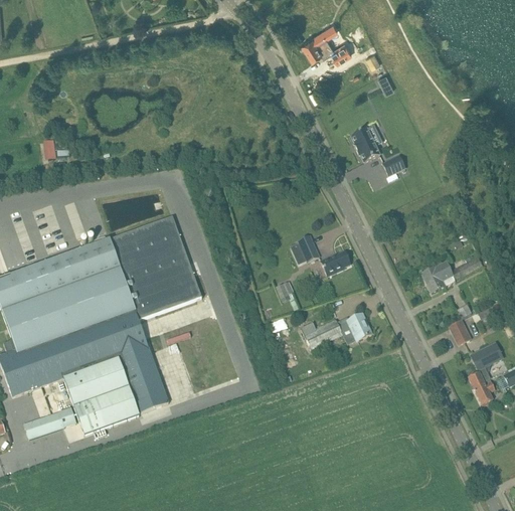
[(312,35),(311,36),(302,41),(312,57),(321,51),(324,55),(329,51),(334,59),(350,49),(345,41),(334,48),(322,29),(312,36),(312,35)]
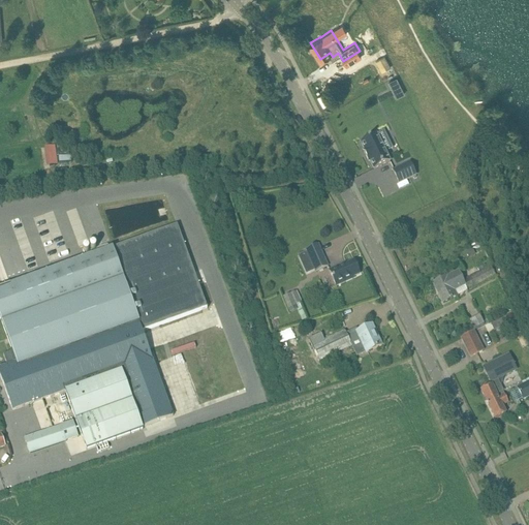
[(397,74),(389,79),(393,87),(401,83),(397,74)]
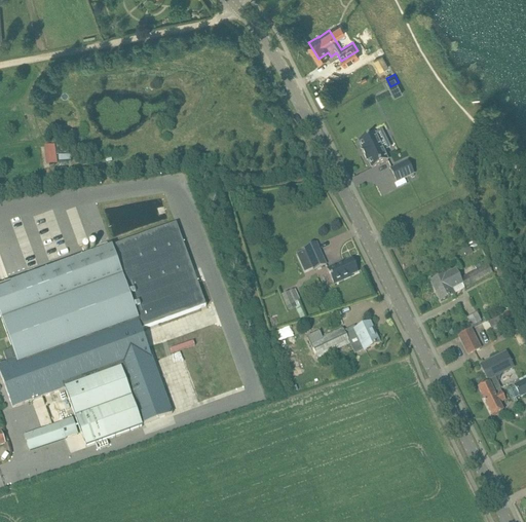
[(363,137),(359,138),(363,146),(362,147),(367,157),(368,156),(372,163),(387,156),(383,147),(375,131),(371,132),(370,131),(362,135),(363,137)]
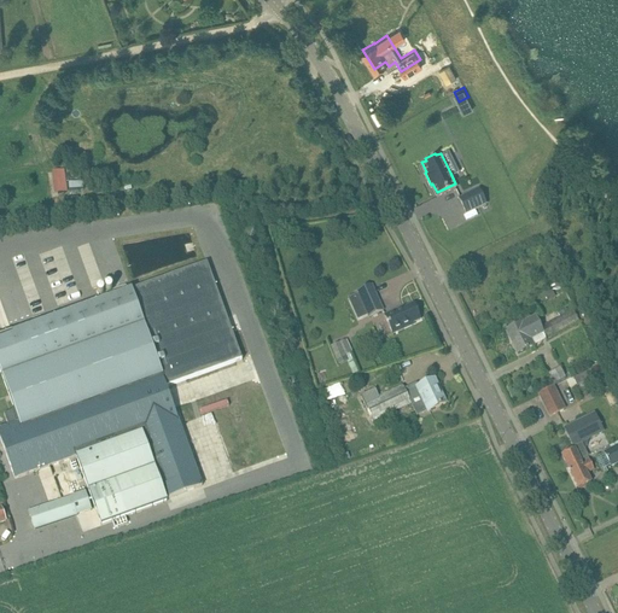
[(64,165),(60,167),(52,168),(53,171),(56,190),(66,187),(64,171),(64,165)]
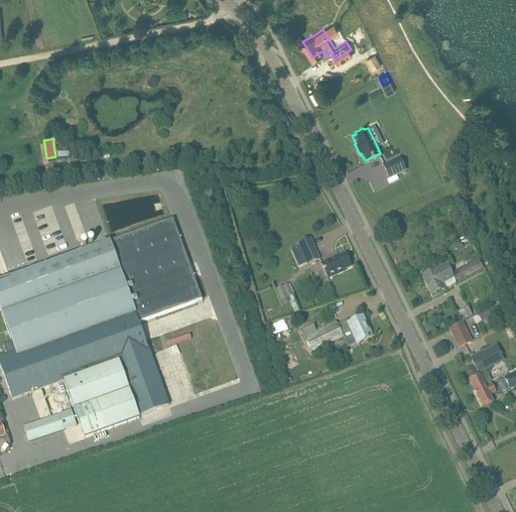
[(399,155),(383,163),(389,174),(405,166),(399,155)]
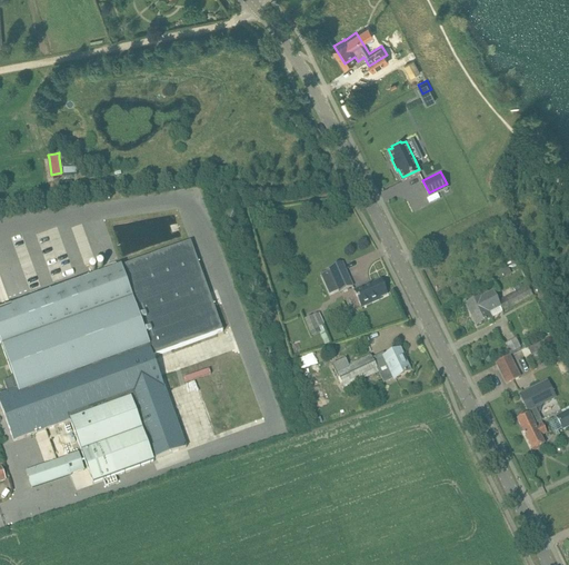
[(190,238),(121,264),(148,337),(148,338),(153,353),(222,327),(190,238)]
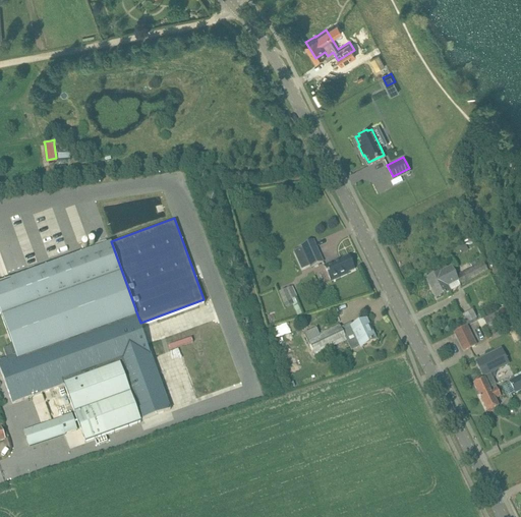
[(313,236),(300,242),(310,264),(324,257),(313,236)]
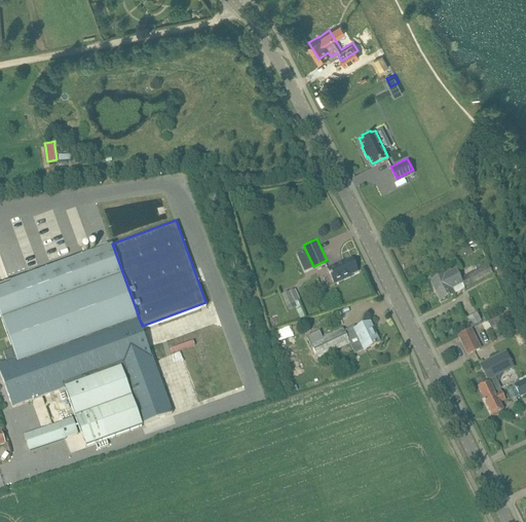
[(137,311),(112,244),(0,284),(0,311),(12,345),(3,348),(7,359),(0,361),(0,369),(12,404),(23,401),(65,385),(86,444),(142,423),(142,421),(172,410),(142,326),(137,312),(137,311)]
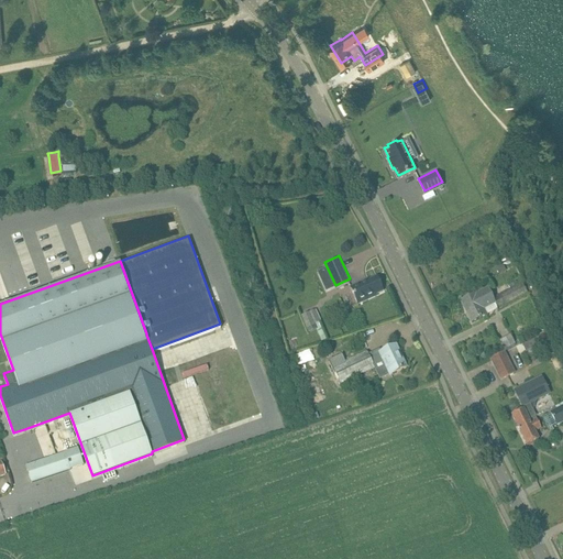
[(360,280),(350,284),(357,300),(376,293),(375,291),(383,287),(376,274),(361,281),(360,280)]
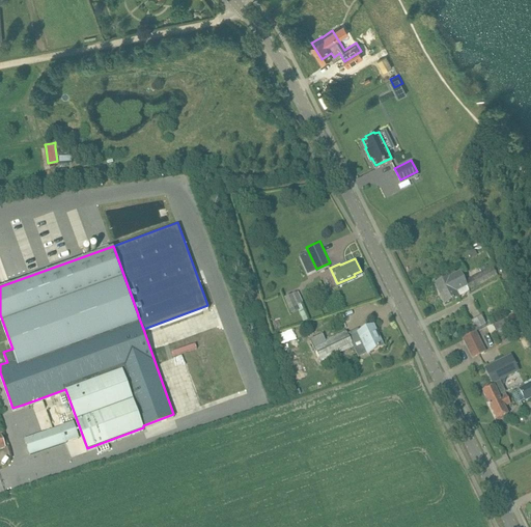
[(493,264),(486,267),(484,262),(476,268),(477,271),(465,277),(459,269),(449,274),(435,280),(445,300),(458,294),(455,288),(467,282),(470,288),(498,274),(493,264)]
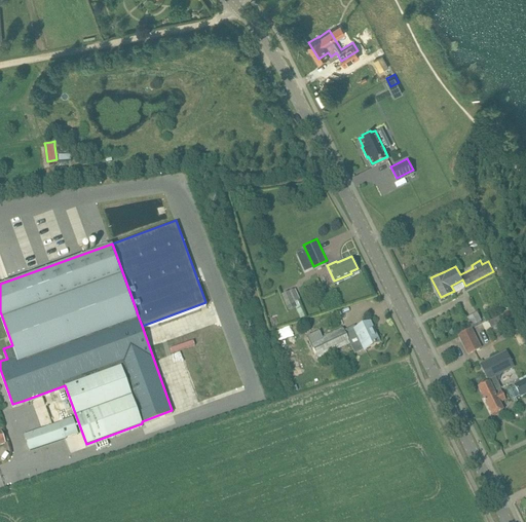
[(287,308),(301,302),(294,285),(280,291),(287,308)]
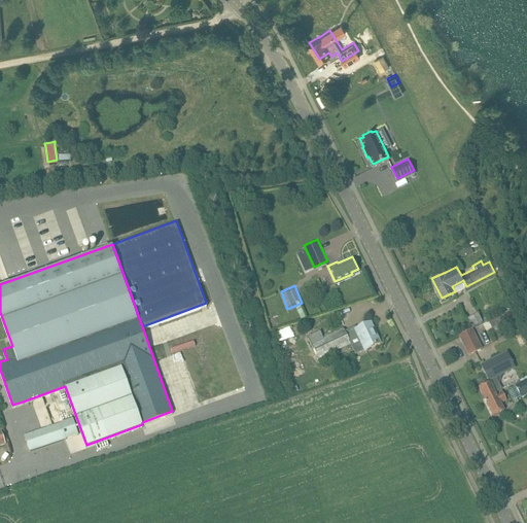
[(471,324),(483,319),(478,309),(466,315),(471,324)]
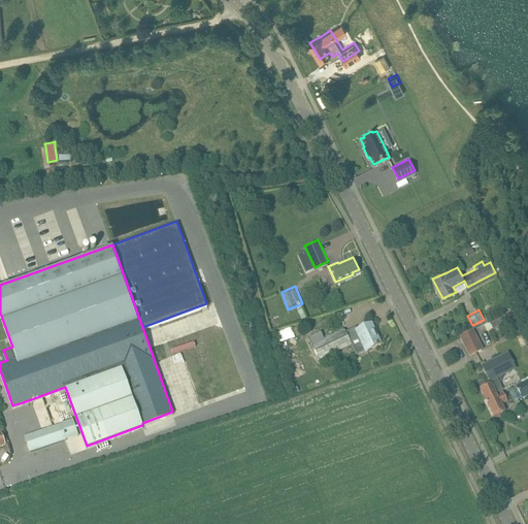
[(318,329),(306,334),(309,339),(310,339),(318,357),(329,352),(351,341),(356,339),(360,348),(365,346),(366,348),(371,346),(381,340),(371,320),(357,327),(356,324),(345,329),(344,326),(335,330),(322,336),(318,329)]
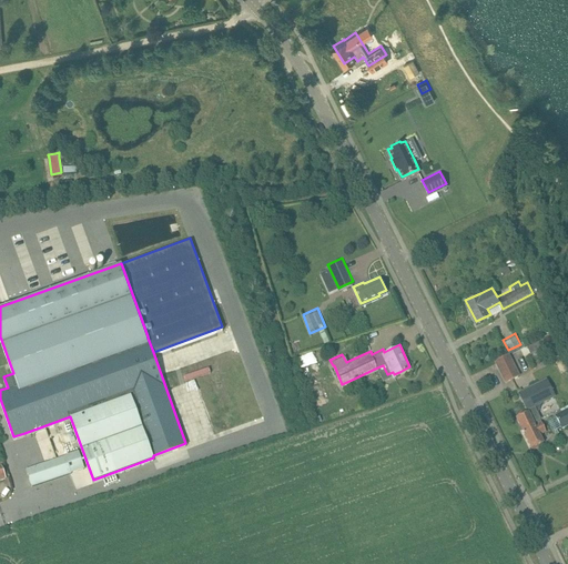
[(301,364),(316,358),(313,348),(297,354),(301,364)]
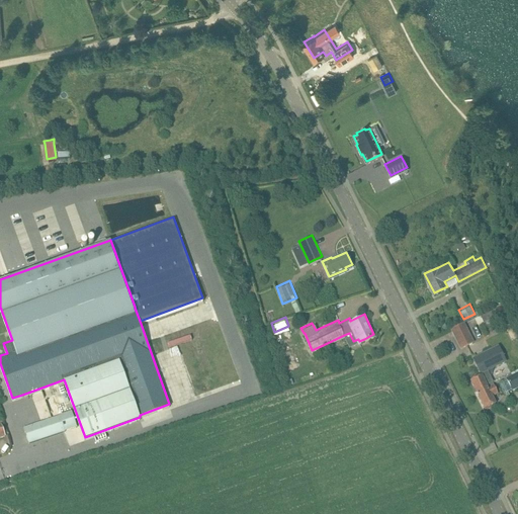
[(464,321),(451,327),(460,346),(473,340),(464,321)]
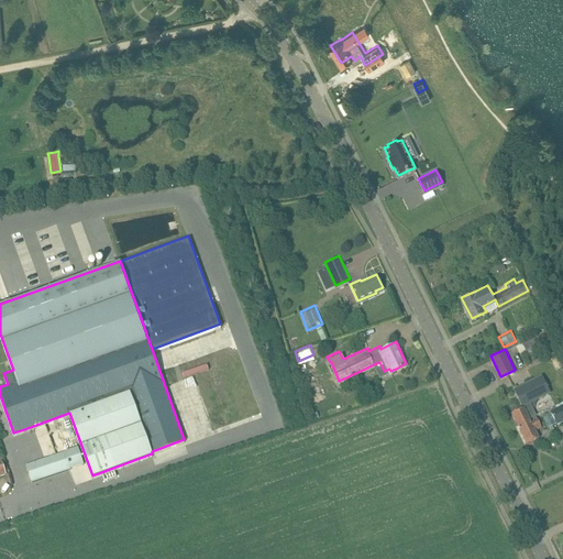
[(189,372),(208,366),(207,361),(180,369),(184,376),(168,380),(173,394),(194,388),(189,372)]
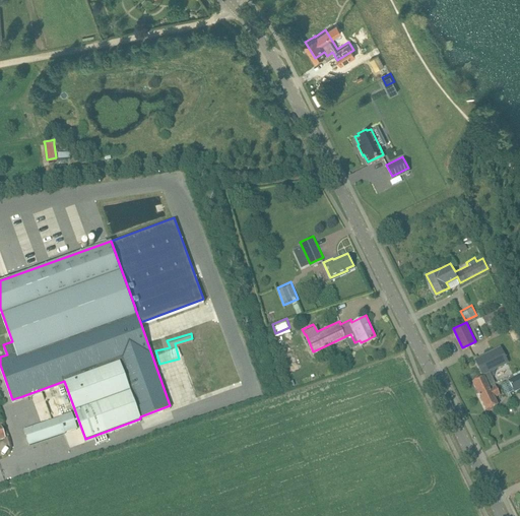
[(509,361),(500,343),(474,357),(483,373),(509,361)]
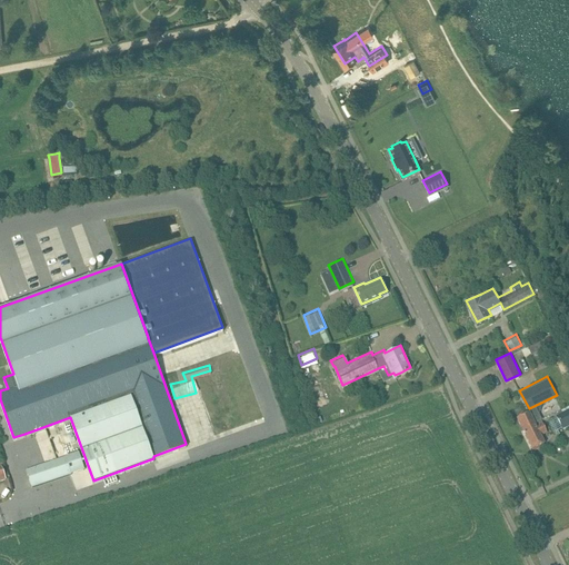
[(568,422),(568,405),(555,413),(562,425),(568,422)]
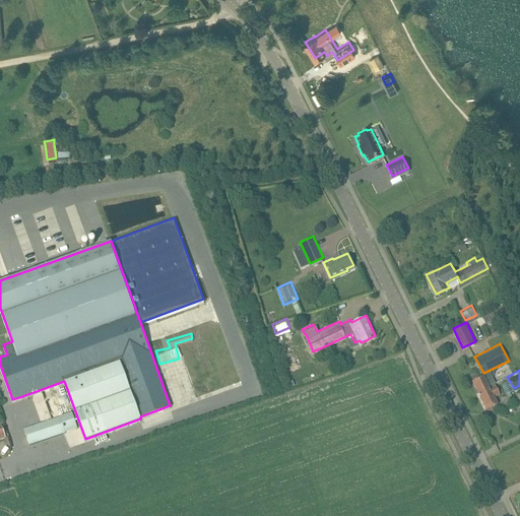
[(477,389),(489,384),(495,381),(491,372),(483,375),(473,380),(477,389)]
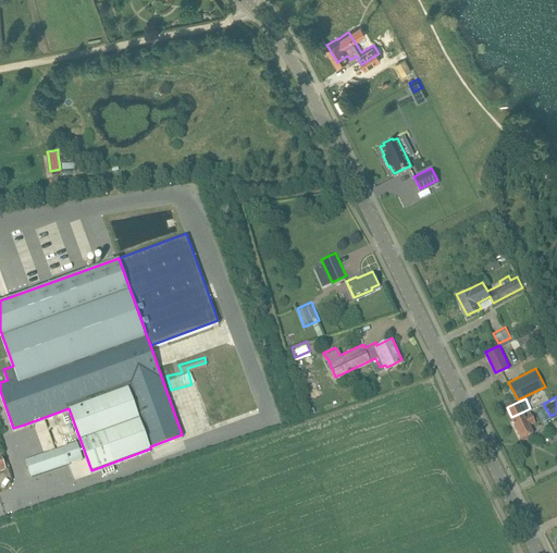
[(523,412),(511,417),(521,437),(532,431),(529,424),(535,419),(531,410),(524,414),(523,412)]
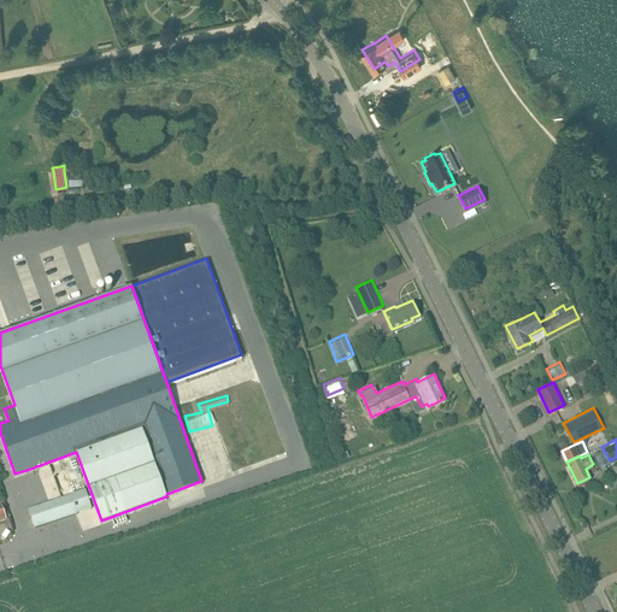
[(35,524),(92,505),(86,486),(29,505),(35,524)]
